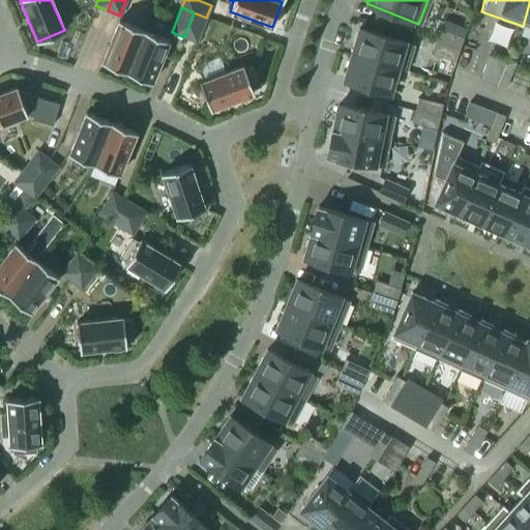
[(196,41),(206,18),(194,12),(184,37),(196,41)]
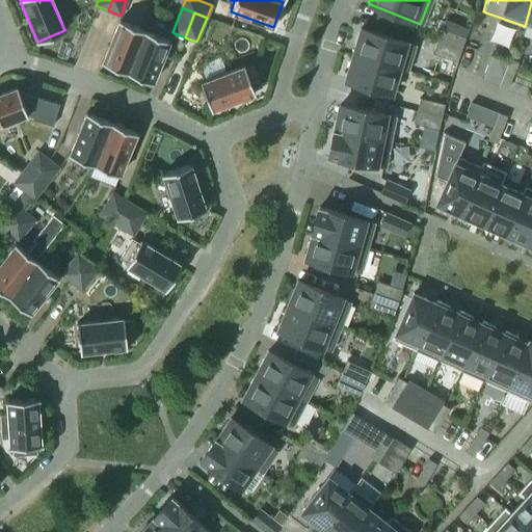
[(127,73),(144,30),(118,20),(102,62),(127,73)]
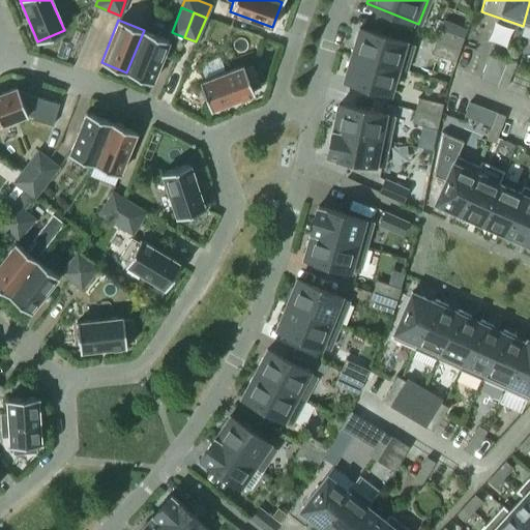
[(404,69),(411,45),(358,28),(351,54),(404,69)]
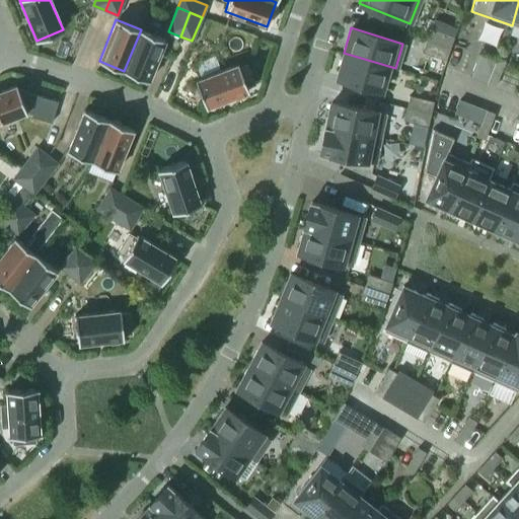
[(449,49),(453,35),(430,28),(426,41),(449,49)]
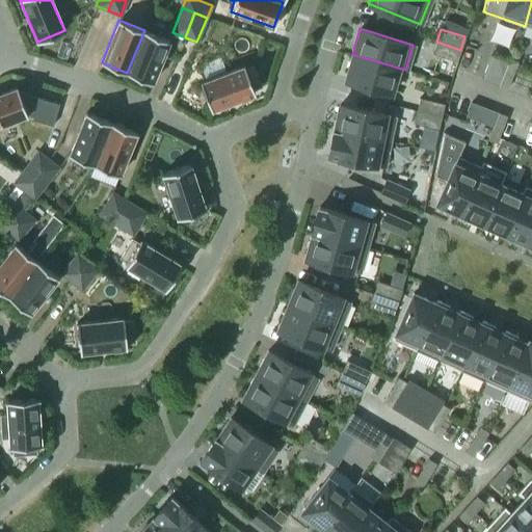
[(152,82),(168,41),(144,30),(127,73),(152,82)]
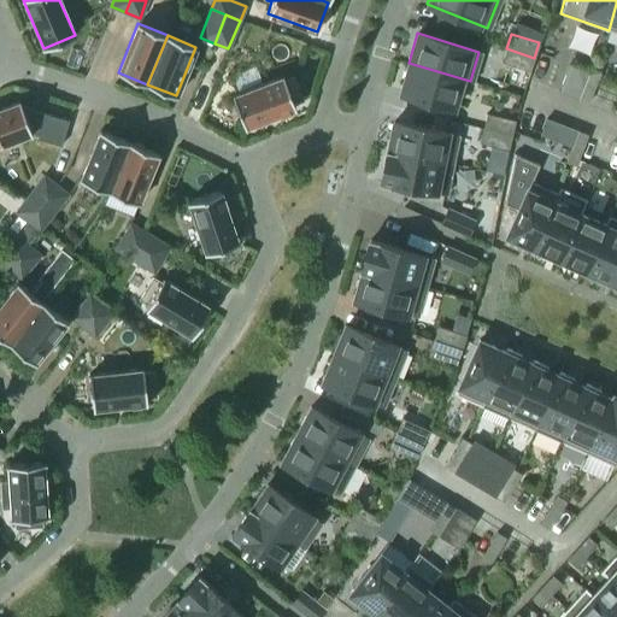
[(529,71),(534,58),(506,48),(501,62),(529,71)]
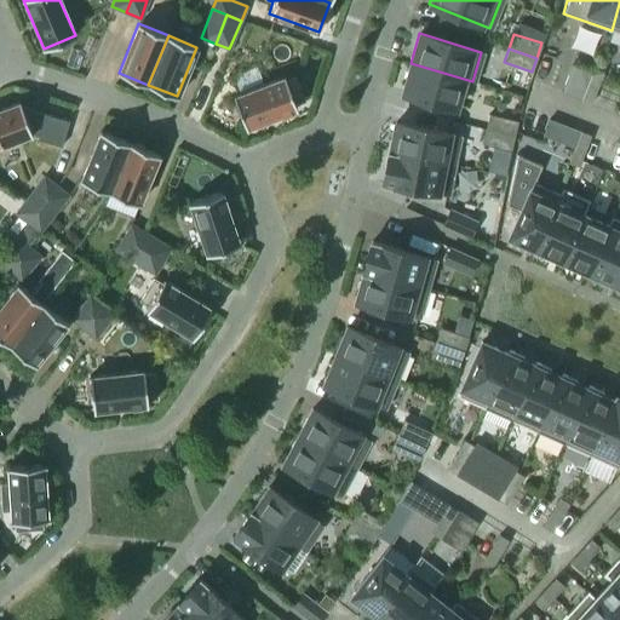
[(455,108),(464,80),(472,82),(472,81),(411,63),(402,92),(455,108)]
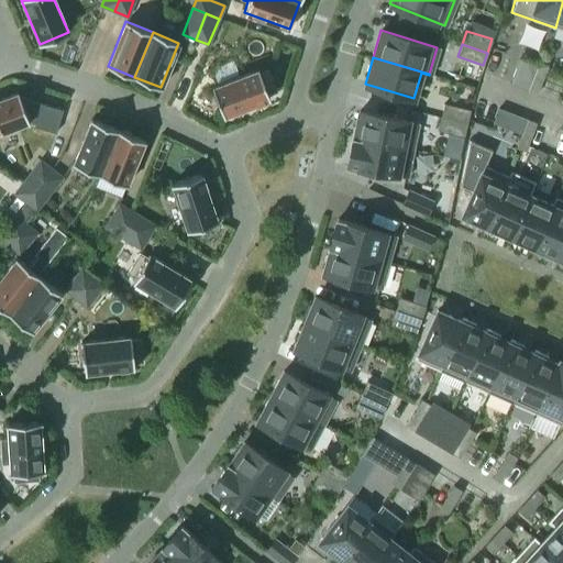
[(542,80),(548,66),(539,63),(533,76),(542,80)]
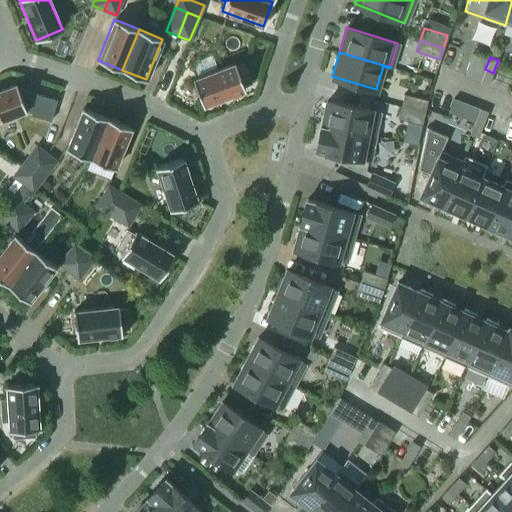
[(251,83),(243,63),(236,66),(234,63),(192,79),(202,106),(245,89),(243,86),(251,83)]
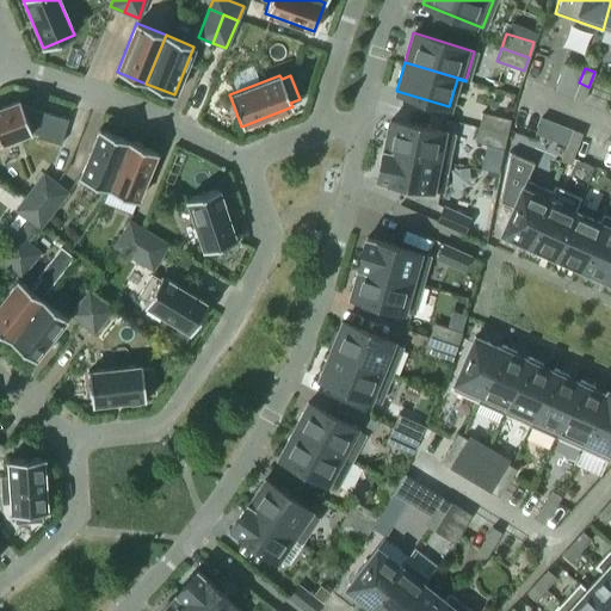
[(582,103),(588,87),(579,82),(572,98),(582,103)]
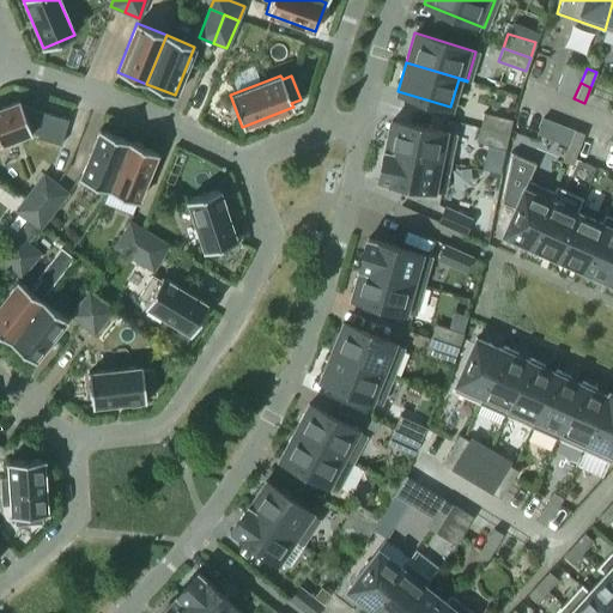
[(0,143),(31,132),(19,101),(0,107),(0,143)]
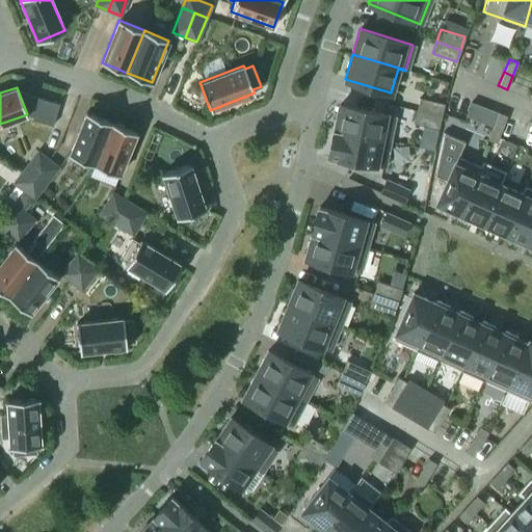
[(441,116),(444,104),(419,98),(416,110),(441,116)]
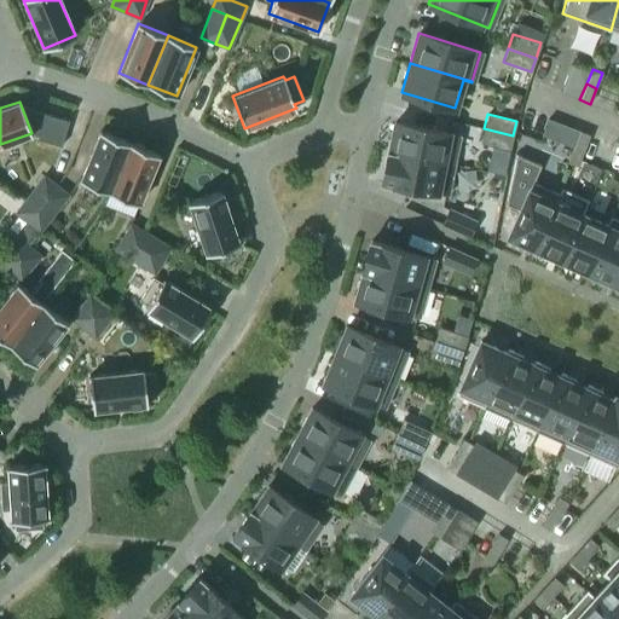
[(451,165),(457,134),(394,122),(388,152),(451,165)]
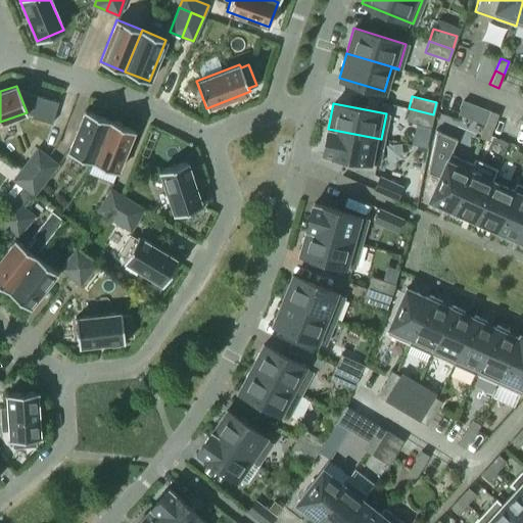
[(430,127),(433,114),(409,108),(406,122),(430,127)]
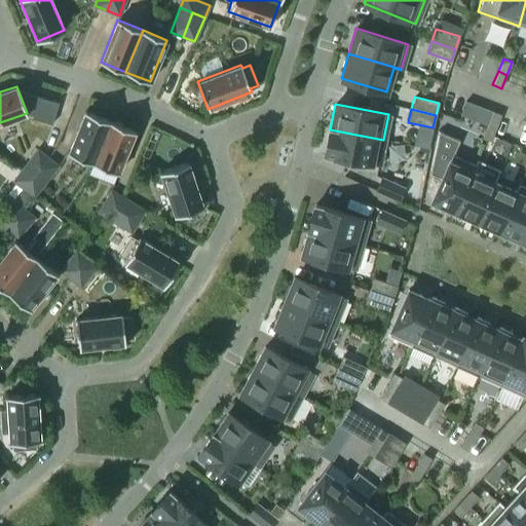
[(92,163),(110,121),(85,111),(68,153),(92,163)]
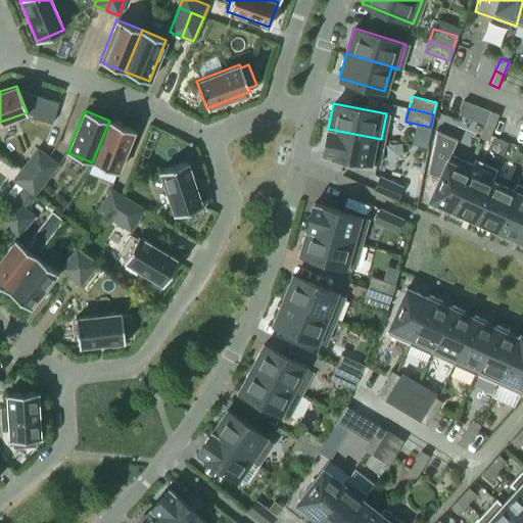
[(492,127),(497,113),(489,110),(484,124),(492,127)]
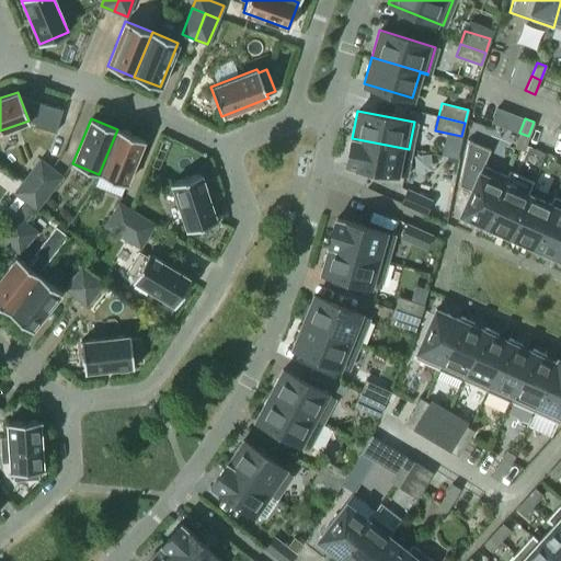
[(125,184),(144,139),(117,129),(99,174),(125,184)]
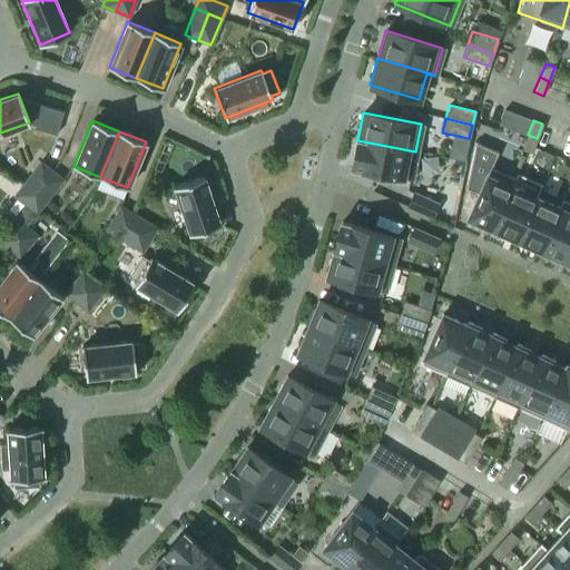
[(531,153),(537,138),(528,135),(522,149),(531,153)]
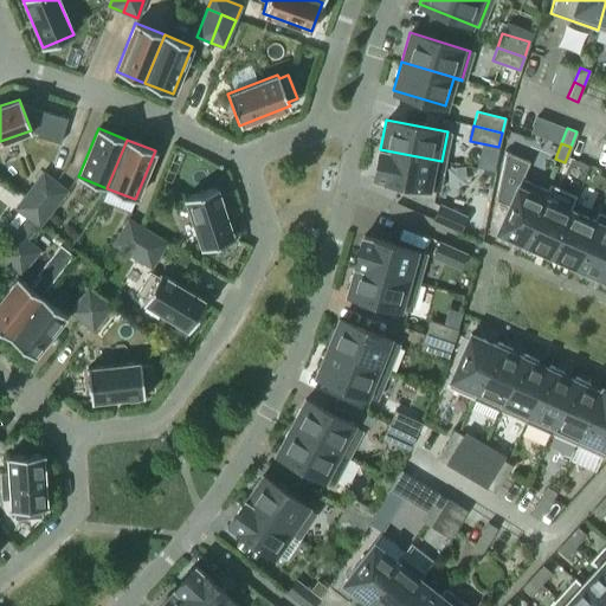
[(436,191),(442,161),(380,149),(374,179),(436,191)]
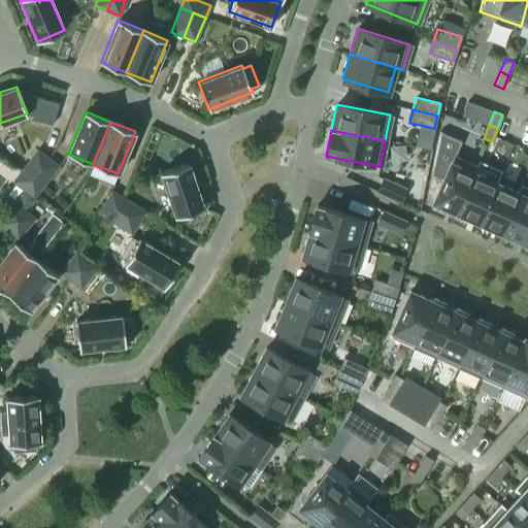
[(34,197),(58,166),(37,150),(13,180),(34,197)]
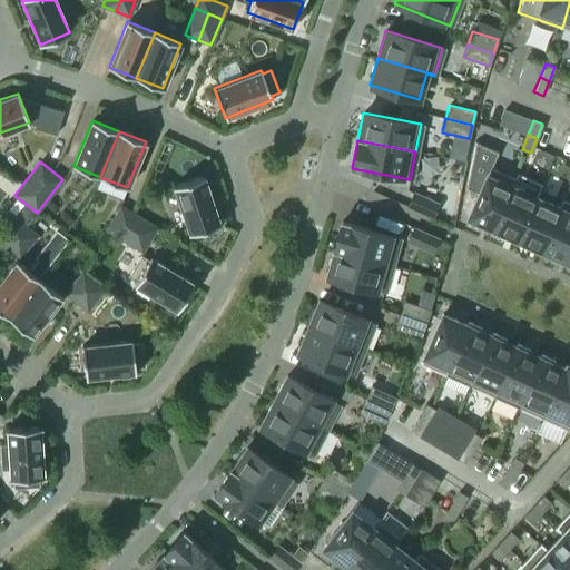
[(490,232),(491,233),(514,179),(489,168),(467,217),(491,228),(490,232)]
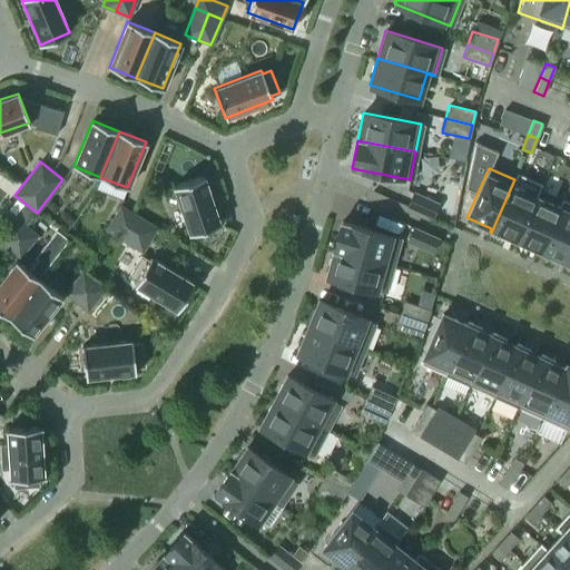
[(219,224),(203,176),(174,186),(189,234),(219,224)]
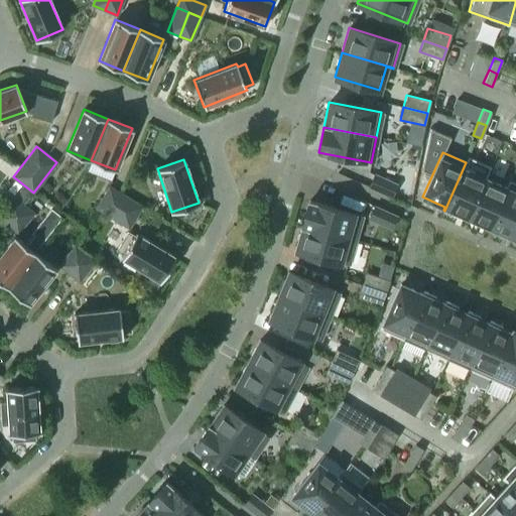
[(467,220),(485,178),(464,169),(467,162),(466,162),(444,211),(456,216),(457,213),(467,217),(466,220),(467,220)]
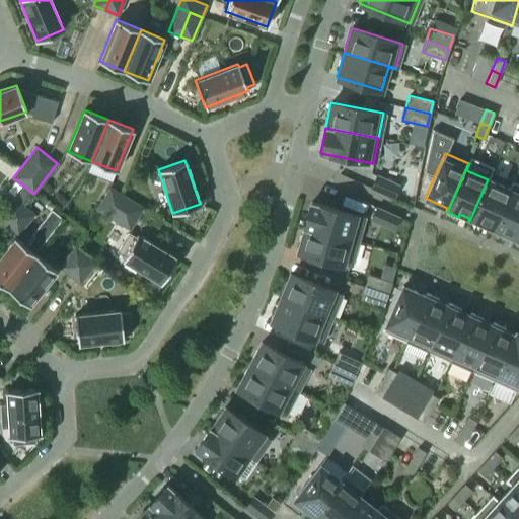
[(393,198),(398,186),(376,175),(370,188),(393,198)]
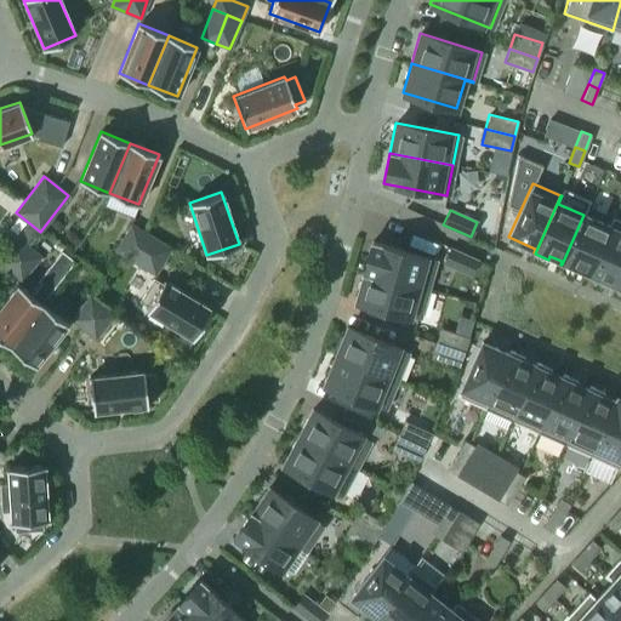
[(588,277),(614,218),(613,218),(609,226),(584,215),(562,265),(575,271),(576,268),(588,273),(587,277),(588,277)]
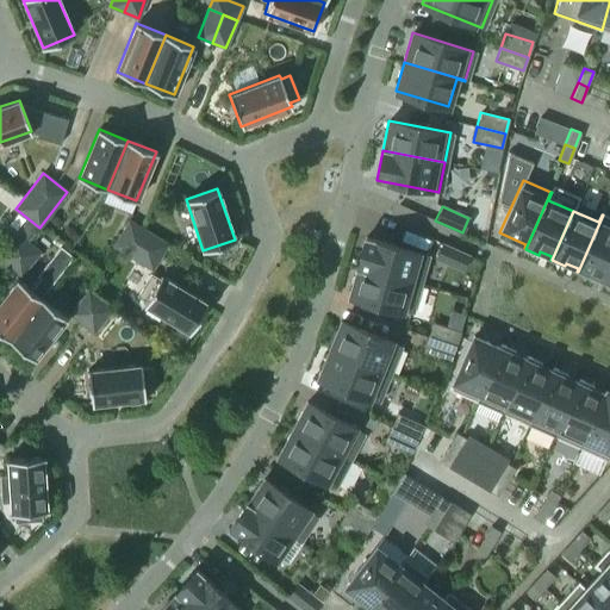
[(604,284),(609,269),(609,217),(603,215),(578,272),(591,278),(592,274),(604,280),(603,282),(604,284)]
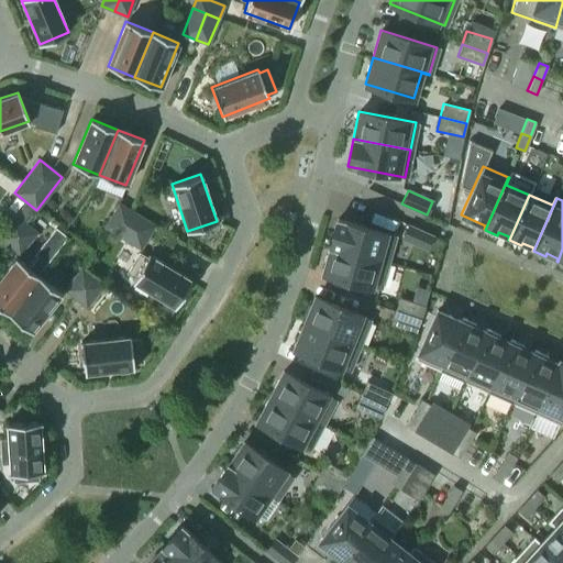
[(140,249),(155,224),(119,203),(105,227),(140,249)]
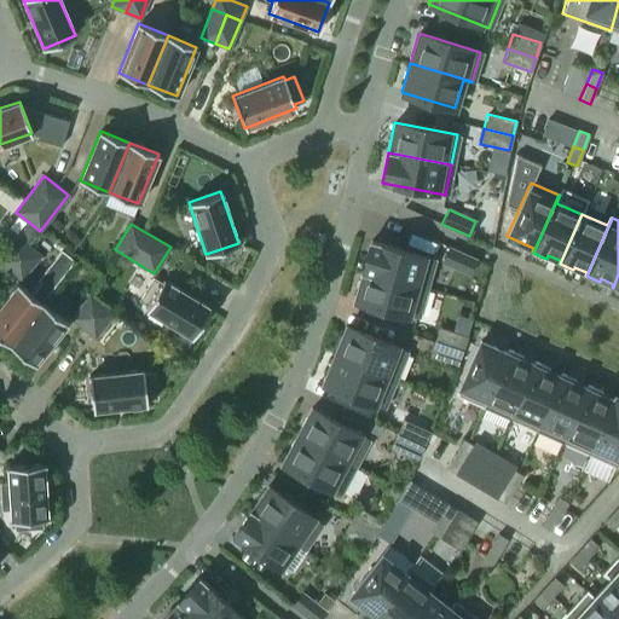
[(0,262),(21,279),(40,255),(16,236),(0,255),(0,262)]
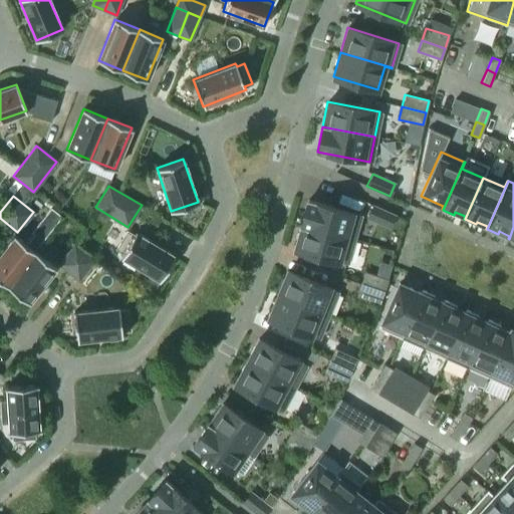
[(352,239),(359,214),(308,200),(301,224),(352,239)]
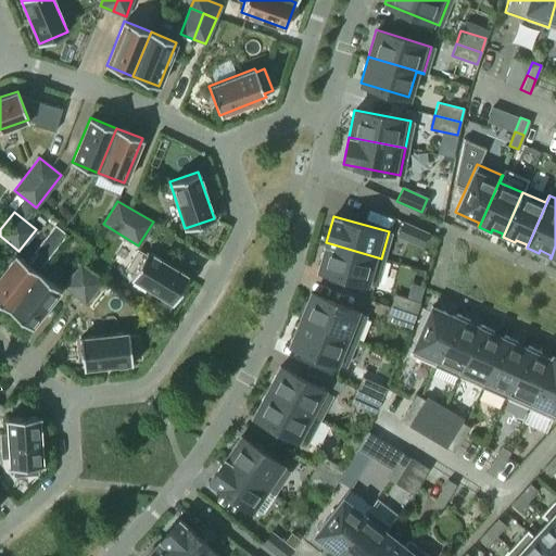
[(427,234),(403,222),(396,235),(421,245),(427,234)]
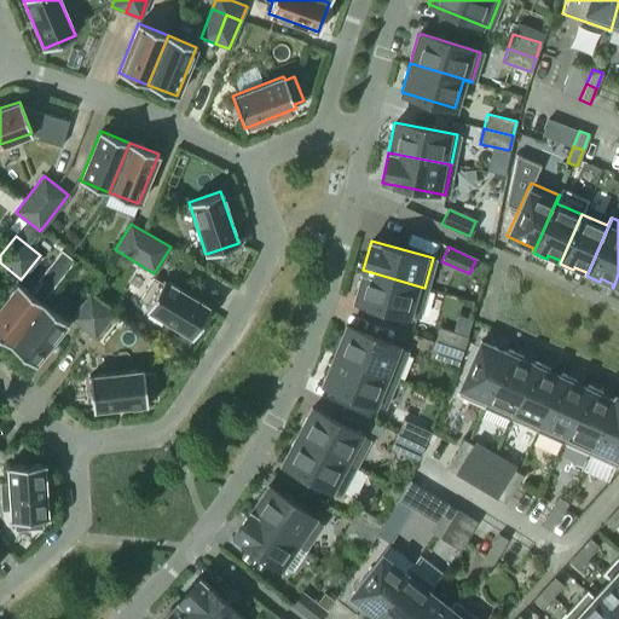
[(416,317),(424,288),(363,270),(354,299),(416,317)]
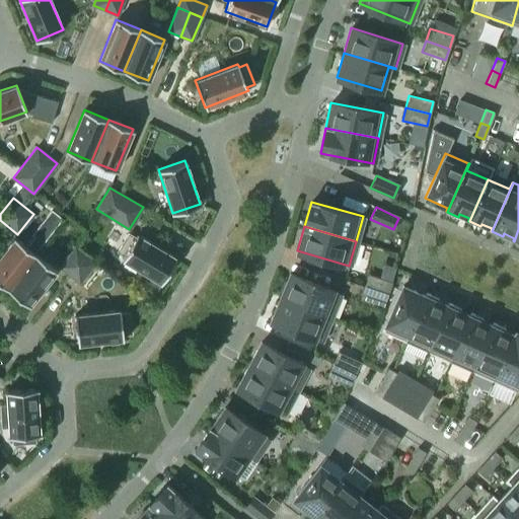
[(176,257),(137,234),(135,237),(128,233),(117,251),(124,255),(122,258),(161,282),(176,257)]
